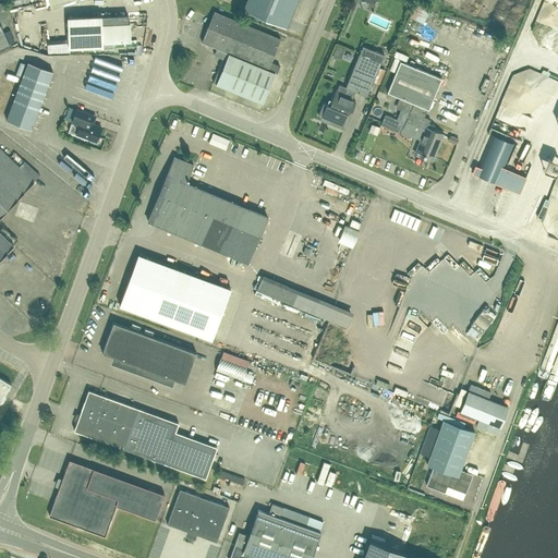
[(245,0),(242,9),(284,27),(295,0),(245,0)]
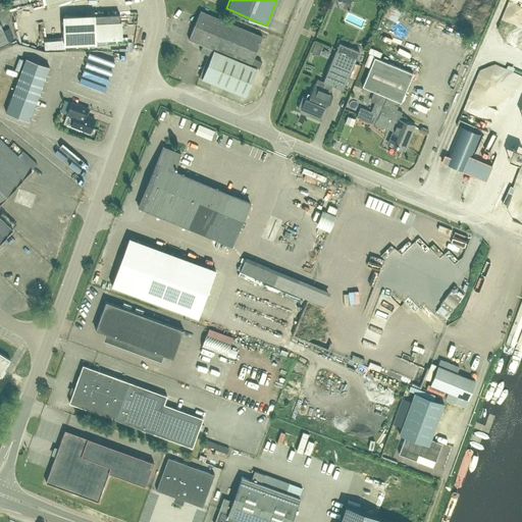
[(398,21),(404,10),(395,5),(387,16),(398,21)]
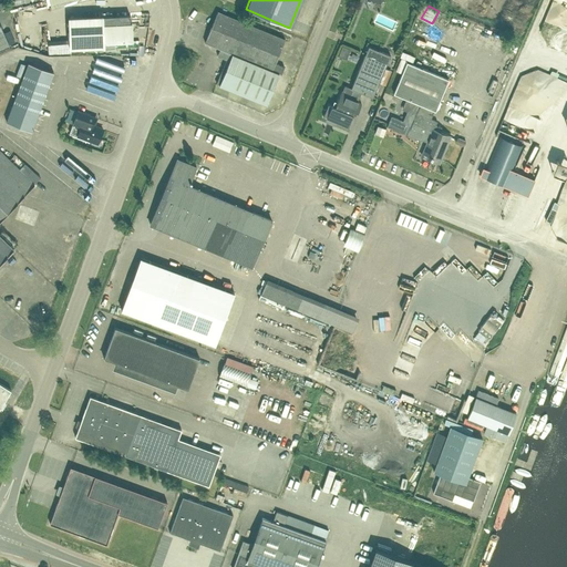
[(225,61),(228,62),(218,85),(266,104),(278,74),(280,75),(284,66),(275,63),(285,40),(217,11),(204,42),(219,49),(217,55),(226,60),(225,61)]
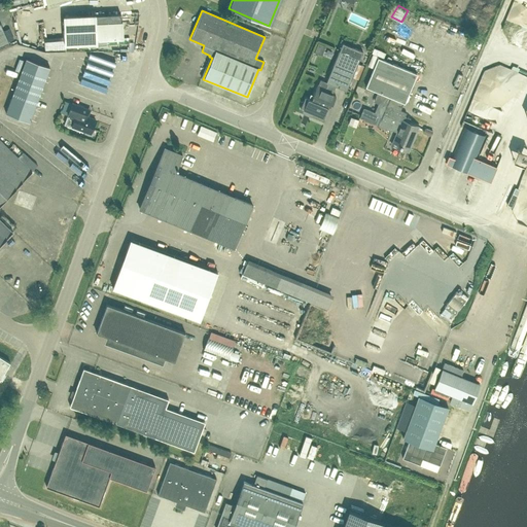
[(120,22),(120,14),(64,16),(65,39),(44,40),(45,50),(65,50),(65,44),(95,43),(95,39),(121,38),(120,22)]
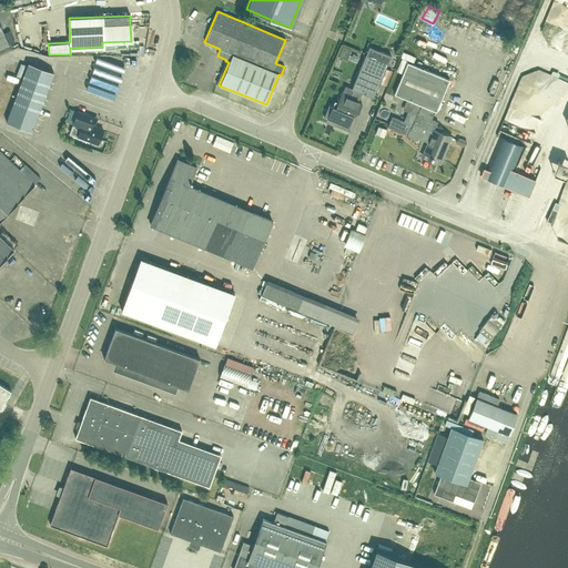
[(2,22),(0,22),(0,46),(10,41),(2,22)]
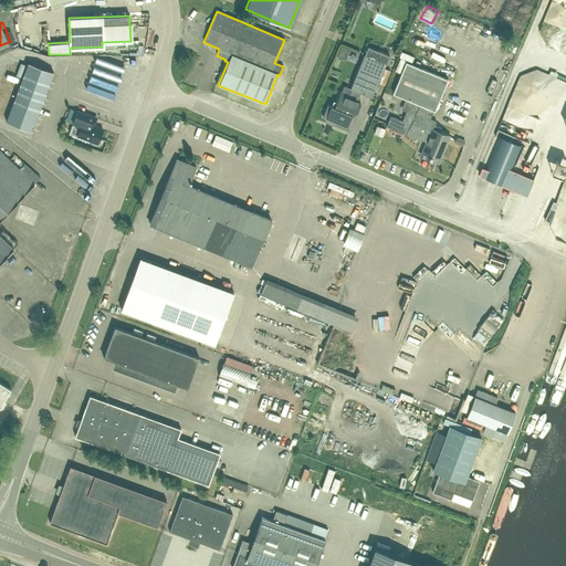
[(389,55),(367,46),(349,88),(343,85),(341,92),(339,91),(333,107),(331,106),(325,118),(346,127),(353,111),(356,113),(360,103),(356,102),(359,92),(371,97),(377,83),(384,85),(390,71),(384,69),(389,55)]
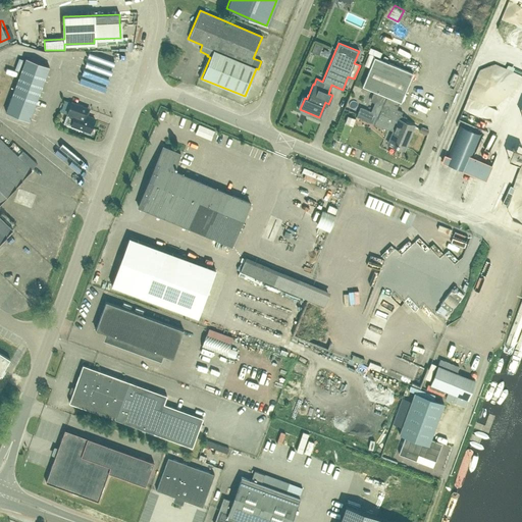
[(412,73),(375,57),(362,86),(386,96),(378,114),(360,106),(356,116),(374,124),(393,132),(388,141),(396,144),(395,146),(404,149),(414,125),(399,119),(402,111),(396,109),(399,102),(400,102),(412,73)]
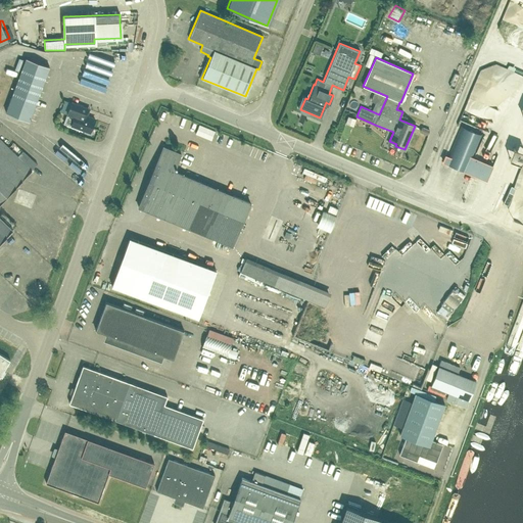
[(49,66),(26,58),(5,112),(29,121),(49,66)]
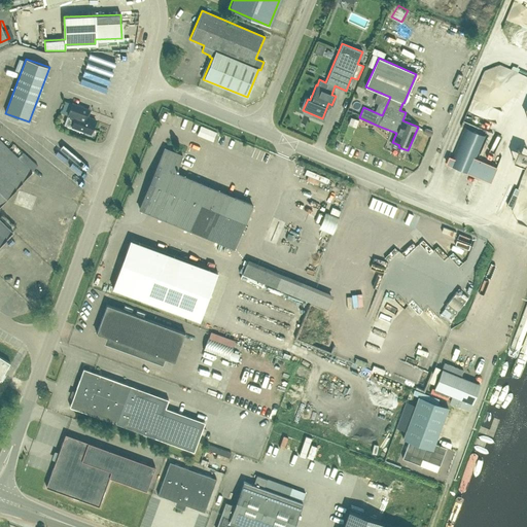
[(84,108),(71,103),(64,124),(71,126),(71,127),(90,134),(95,119),(82,115),(84,108)]
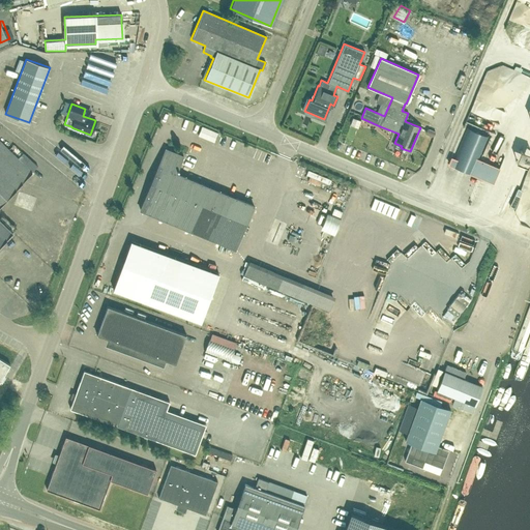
[(203,127),(201,138),(217,141),(219,130),(203,127)]
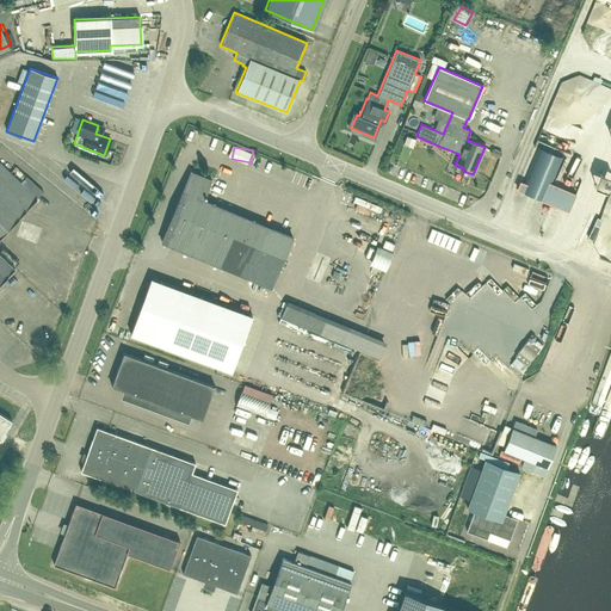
[(561,156),(539,148),(524,183),(519,181),(517,187),(543,199),(561,156)]
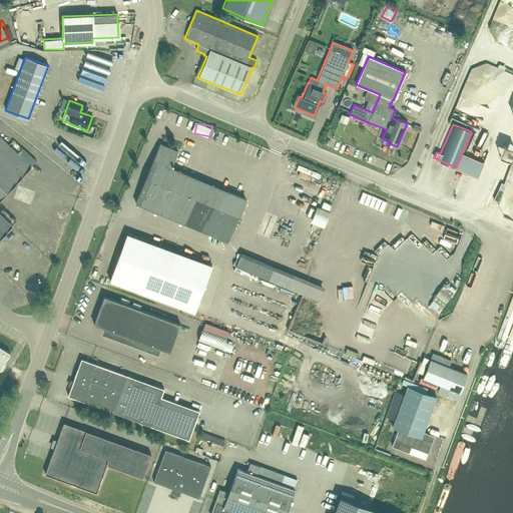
[(4,141),(0,144),(0,175),(11,186),(30,166),(4,141)]
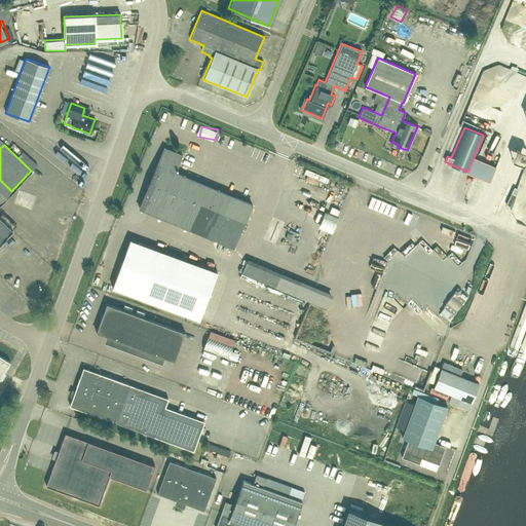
[(182,155),(163,147),(139,208),(233,248),(251,203),(175,172),(182,155)]
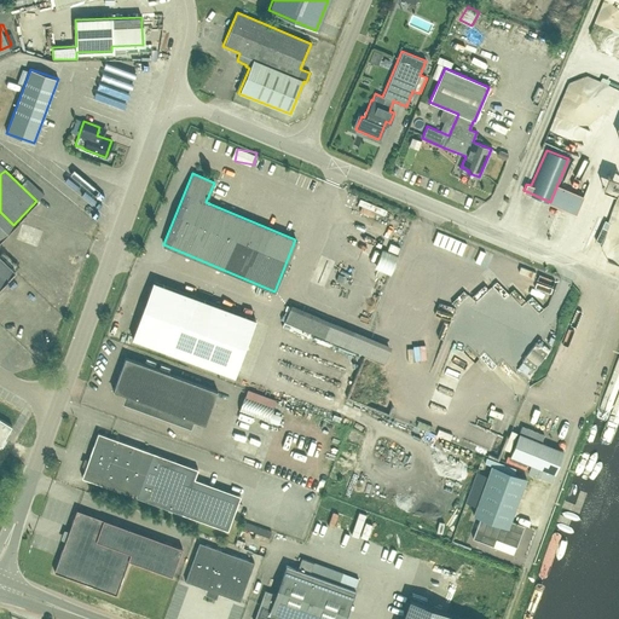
[(0,238),(13,225),(0,212),(0,238)]
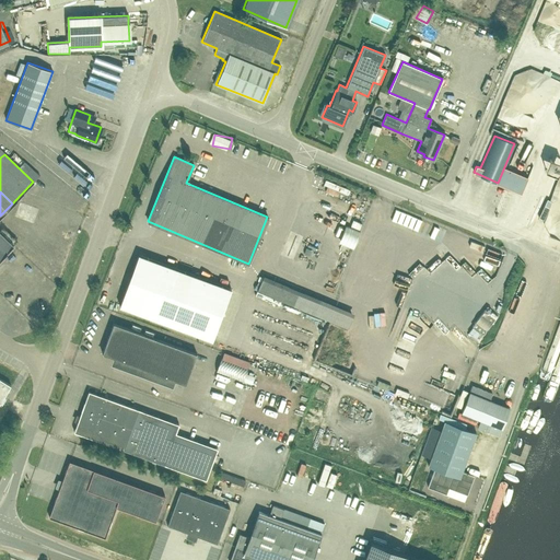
[(359,232),(346,226),(338,243),(352,248),(359,232)]
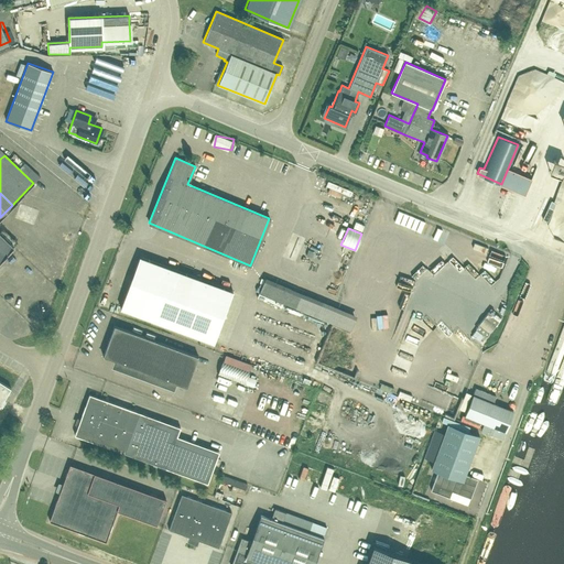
[(0,260),(12,248),(0,235),(0,260)]
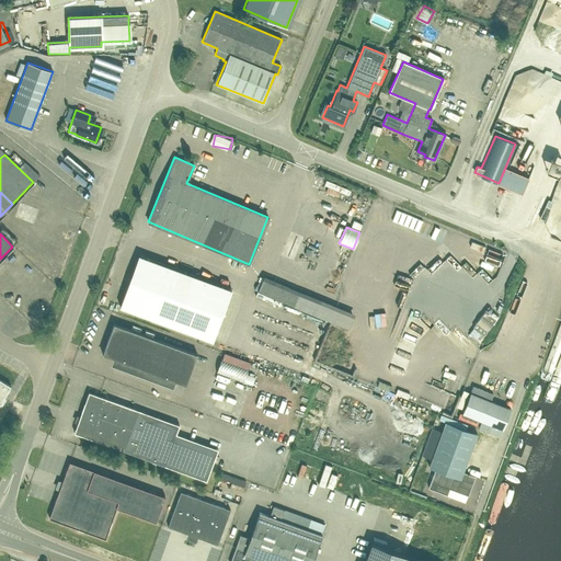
[(231,289),(138,255),(119,307),(213,341),(231,289)]
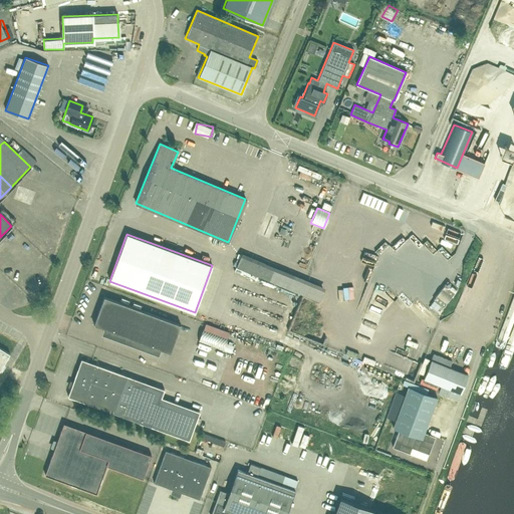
[(324,287),(242,254),(236,266),(319,300),(324,287)]
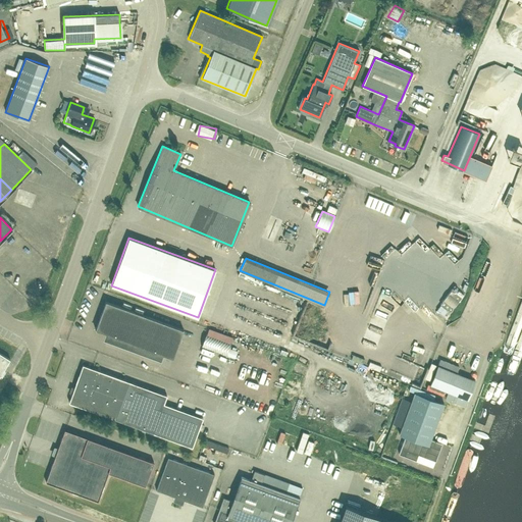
[(462,297),(453,290),(440,304),(450,311),(462,297)]
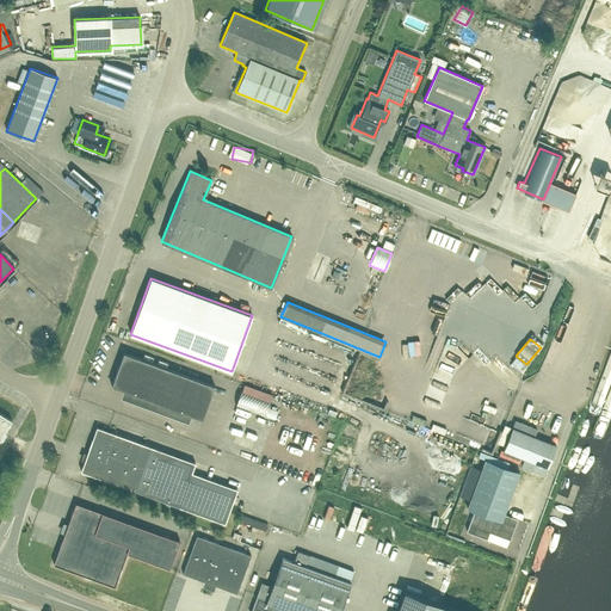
[(214,386),(123,352),(111,386),(202,419),(214,386)]
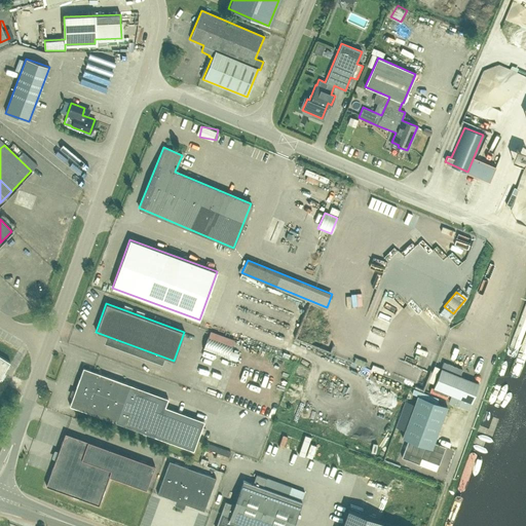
[(233,350),(237,340),(212,331),(205,349),(239,361),(241,353),(233,350)]
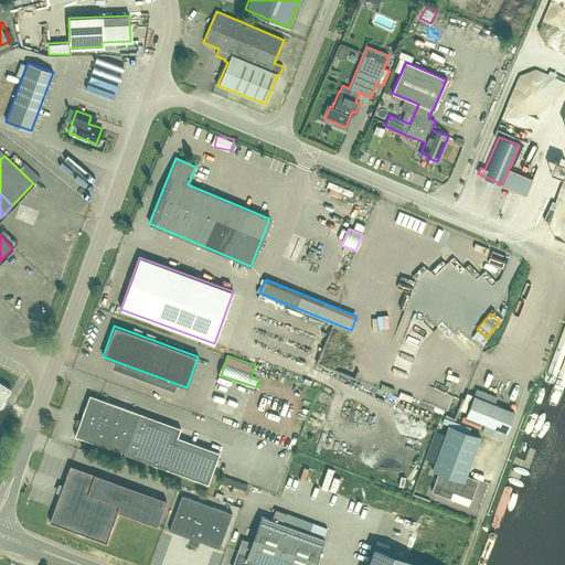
[(0,405),(10,388),(0,382),(0,405)]
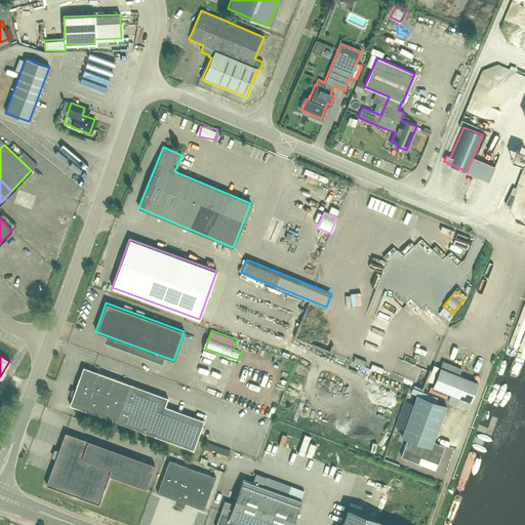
[(167,397),(83,367),(69,405),(116,421),(192,449),(202,420),(164,407),(167,397)]
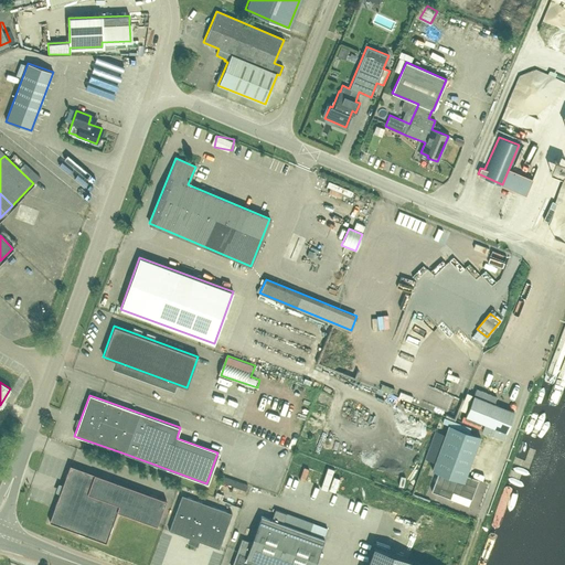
[(514,412),(473,395),(465,416),(505,432),(514,412)]
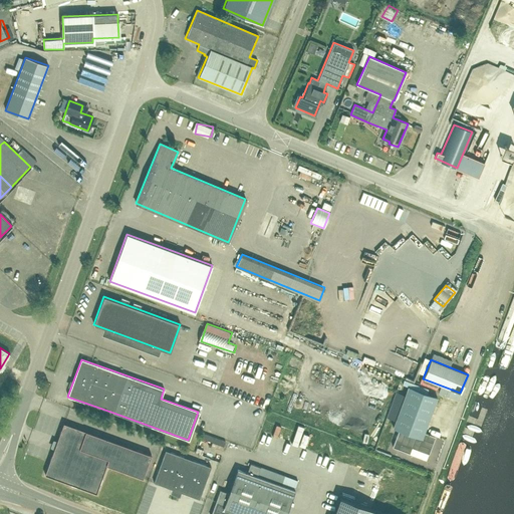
[(435,437),(424,433),(437,397),(408,387),(393,428),(399,430),(393,447),(410,453),(412,447),(429,453),(435,437)]
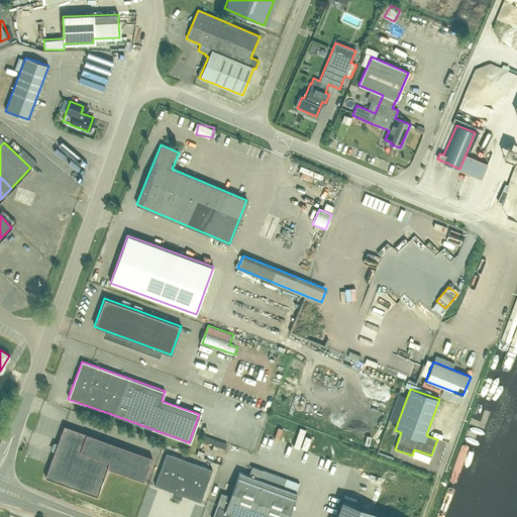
[(104,475),(107,468),(142,481),(151,457),(64,425),(44,477),(96,496),(104,475)]
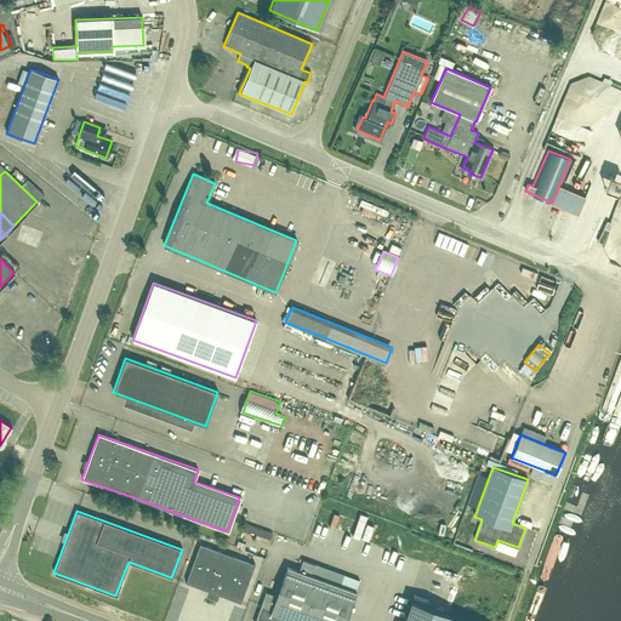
[(201,543),(187,580),(214,591),(211,598),(216,600),(218,593),(240,602),(255,565),(201,543)]
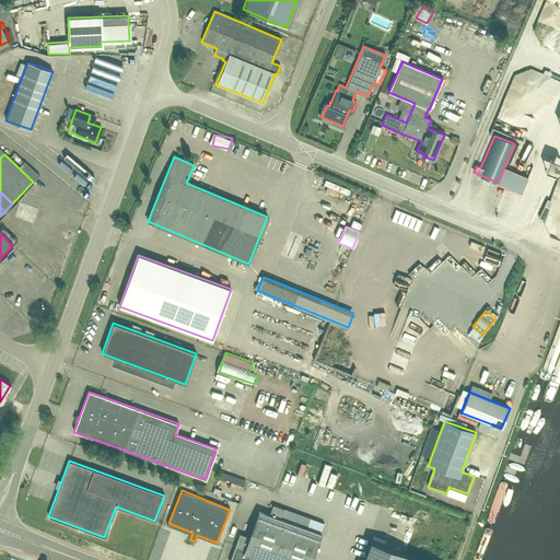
[(283,509),(272,504),(269,515),(258,511),(248,537),(238,534),(229,559),(311,559),(321,534),(279,518),(283,509)]
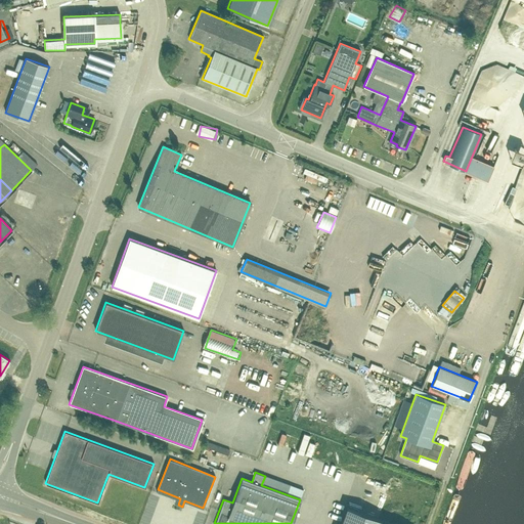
[(342,487),(347,488),(350,477),(345,475),(342,487)]
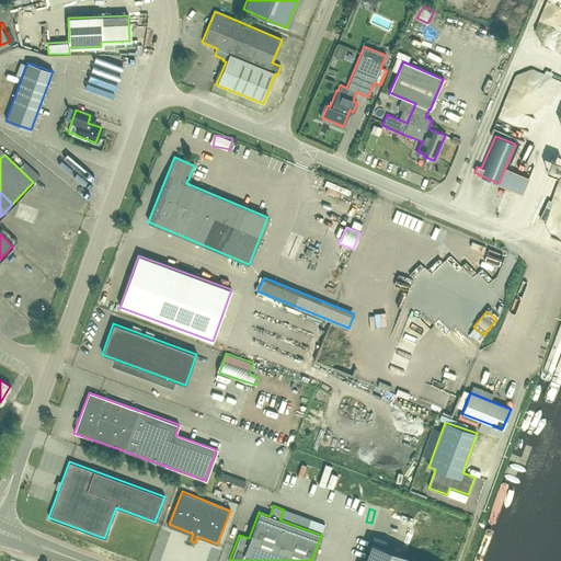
[(423,560),(371,542),(364,560),(423,560)]
